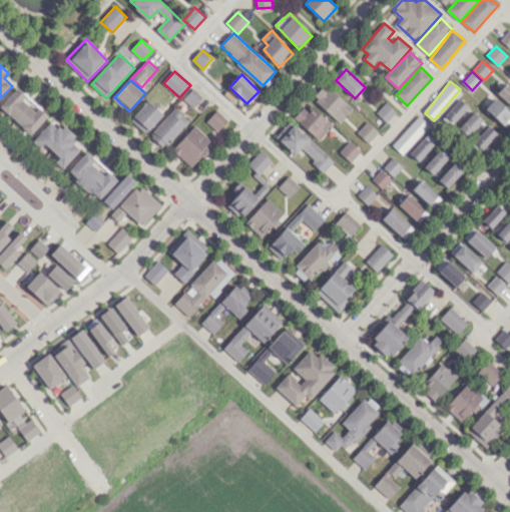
[(509,84),(507,82),(498,91),(509,103),(509,84)]
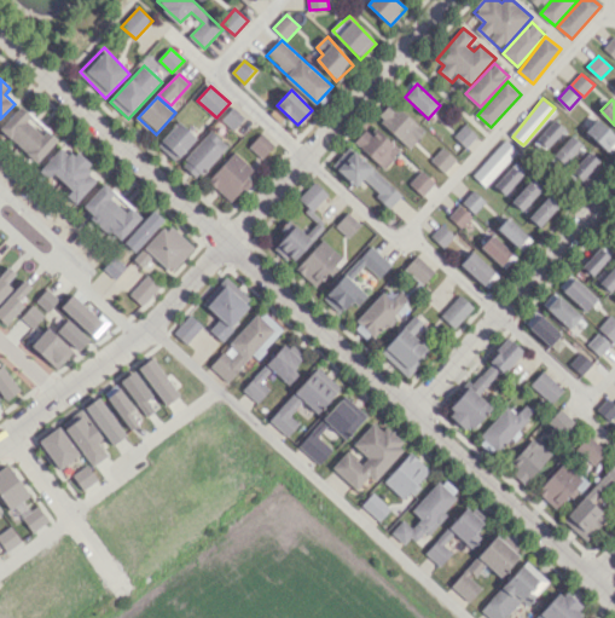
[(411,149),(425,133),(394,102),(378,117),(411,149)]
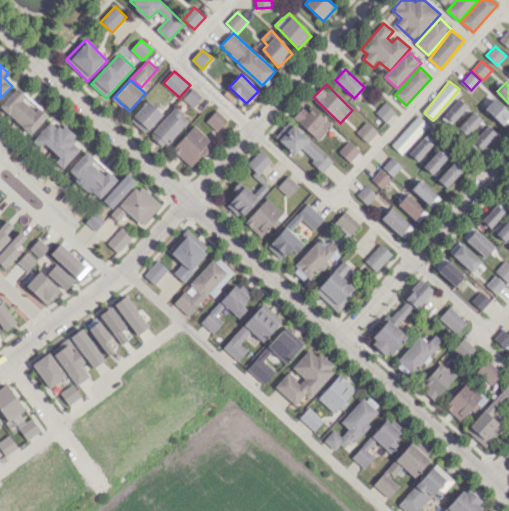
[(1,107),(32,135),(49,116),(39,107),(18,88),(1,107)]
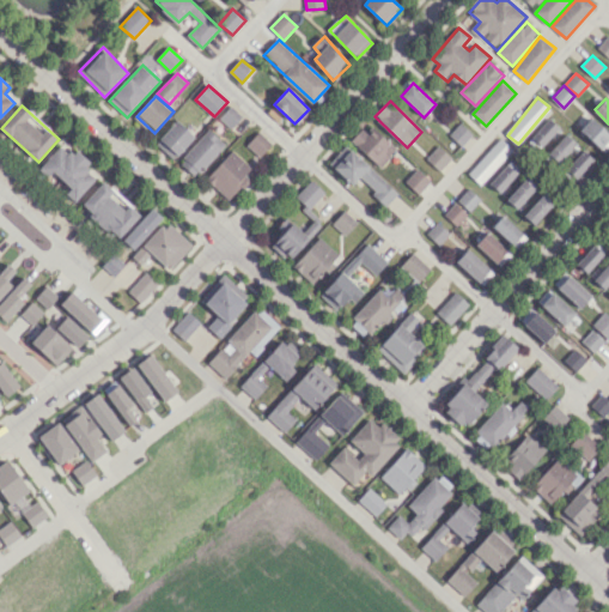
[(220,119),(232,129),(244,117),(233,105),(220,119)]
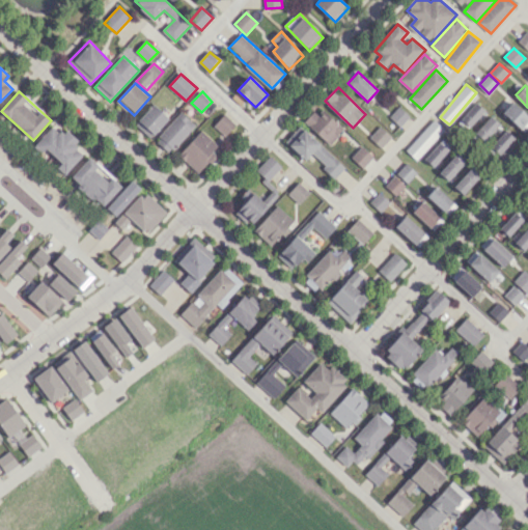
[(524,131),(527,128),(527,114),(513,101),(504,111),(524,131)]
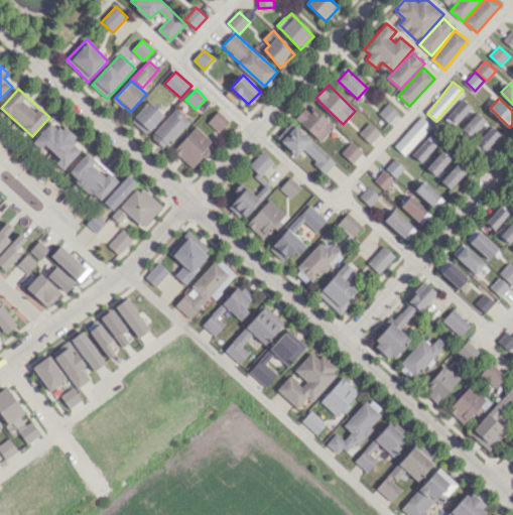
[(451,115),(456,121),(471,107),(466,101),(451,115)]
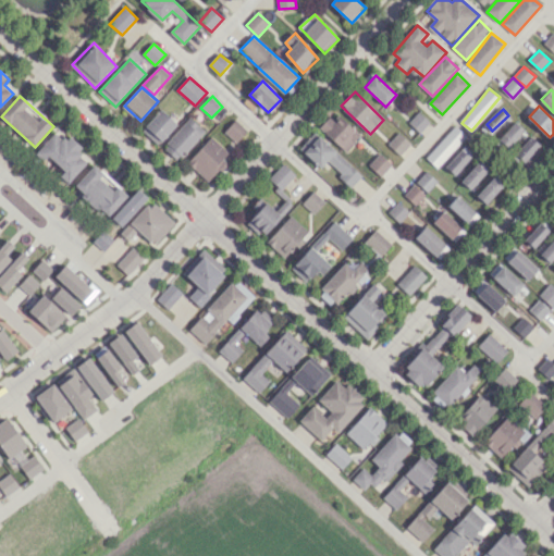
[(143,131),(159,146),(179,124),(162,110),(143,131)]
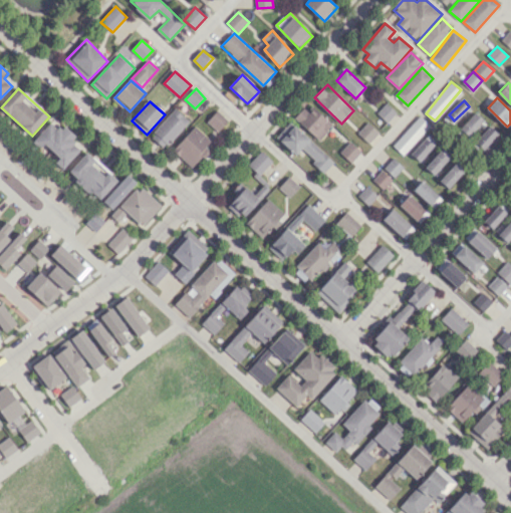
[(398,113),(388,103),(378,112),(388,123),(398,113)]
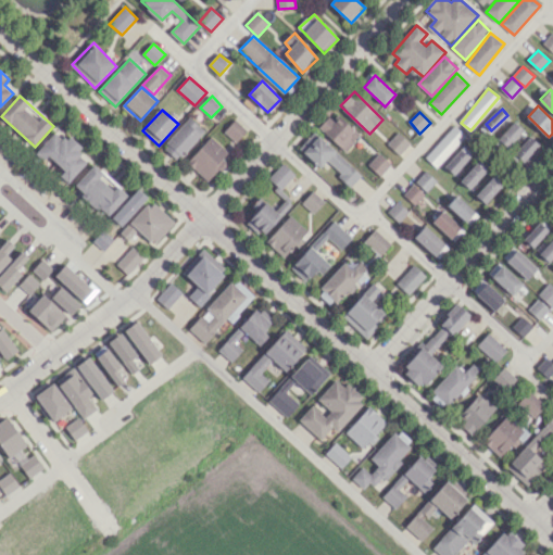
[(362,136),(336,113),(322,129),(347,152),(362,136)]
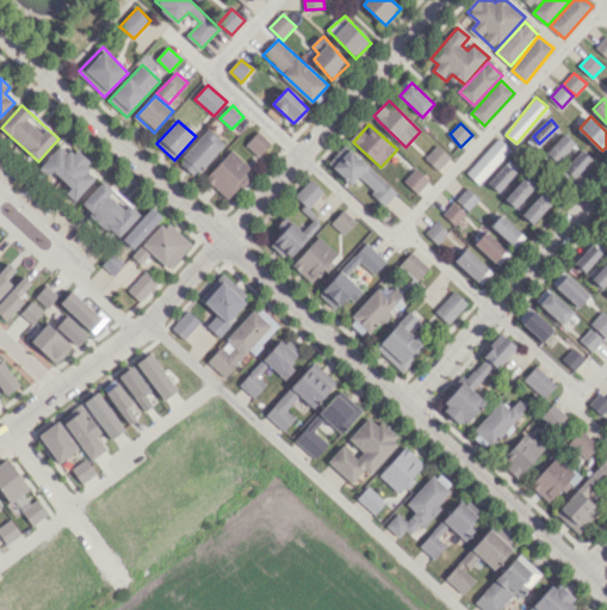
[(197,178),(227,145),(210,129),(180,162),(197,178)]
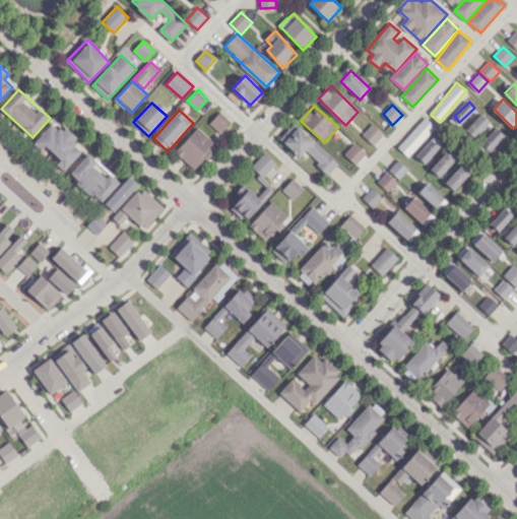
[(221,133),(233,122),(221,112),(210,123),(221,133)]
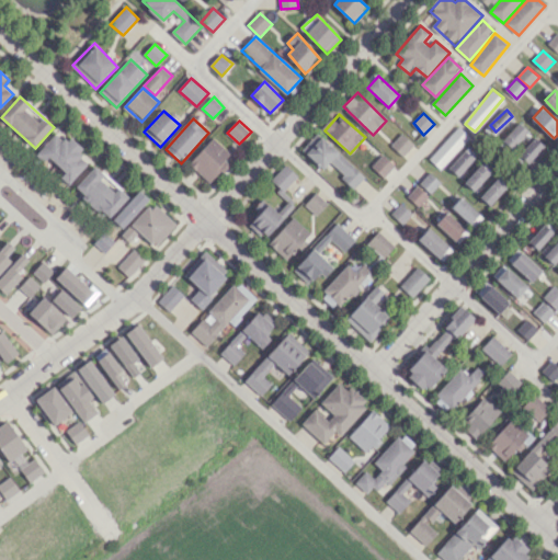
[(499,143),(509,151),(528,130),(520,122),(499,143)]
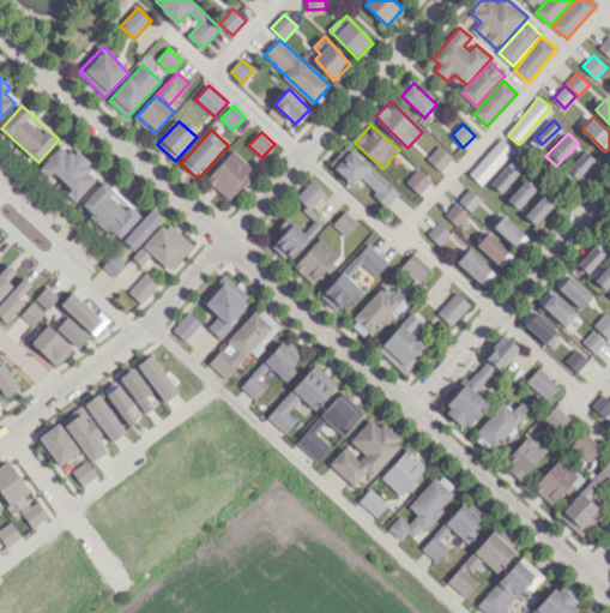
[(514,150),(503,139),(470,174),(481,185),(514,150)]
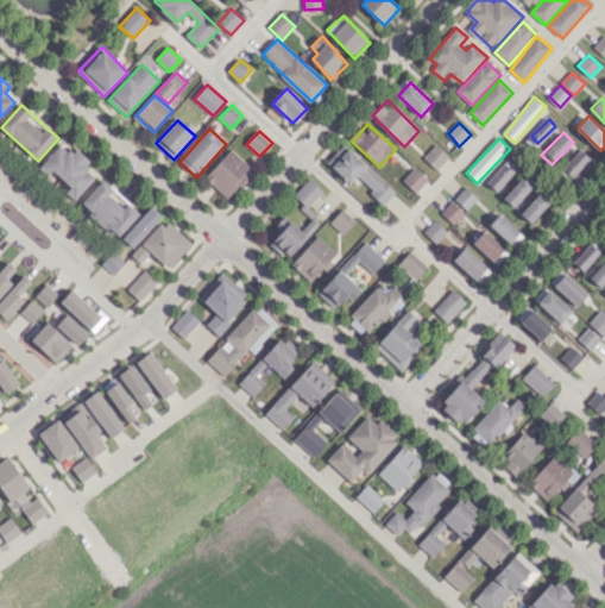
[(77,201),(96,177),(87,170),(93,162),(75,149),(71,154),(60,145),(41,169),(50,177),(54,171),(73,187),(68,194),(77,201)]
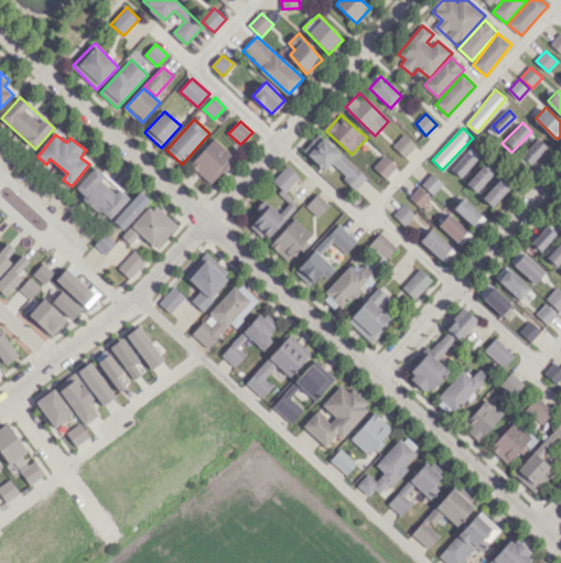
[(395,147),(407,158),(418,145),(405,134),(395,147)]
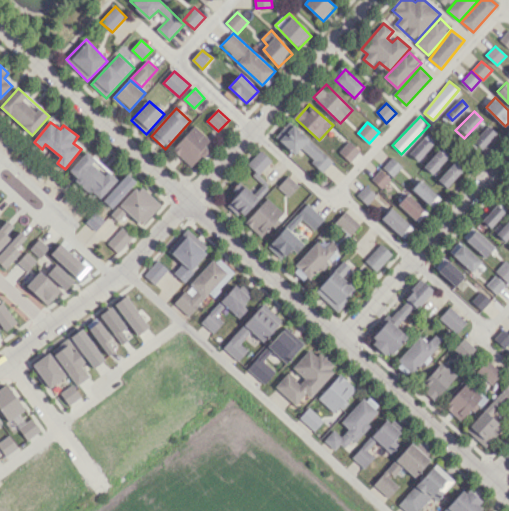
[(496,131),(486,123),(470,143),(480,151),(496,131)]
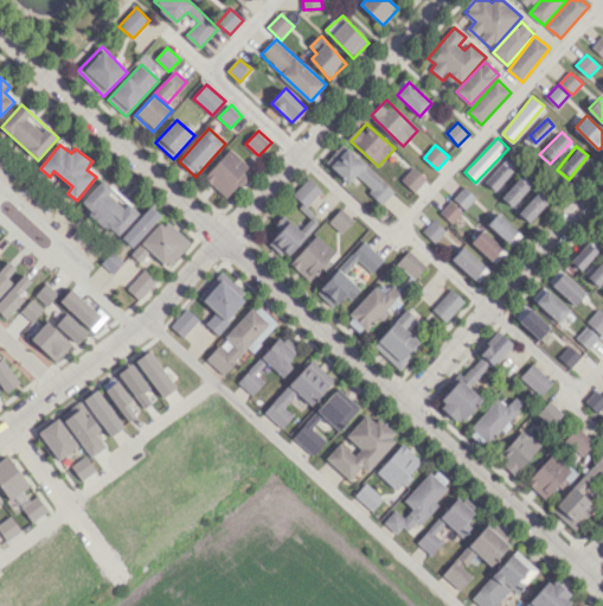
[(355,177),(385,203),(396,192),(350,148),(333,167),(350,183),(355,177)]
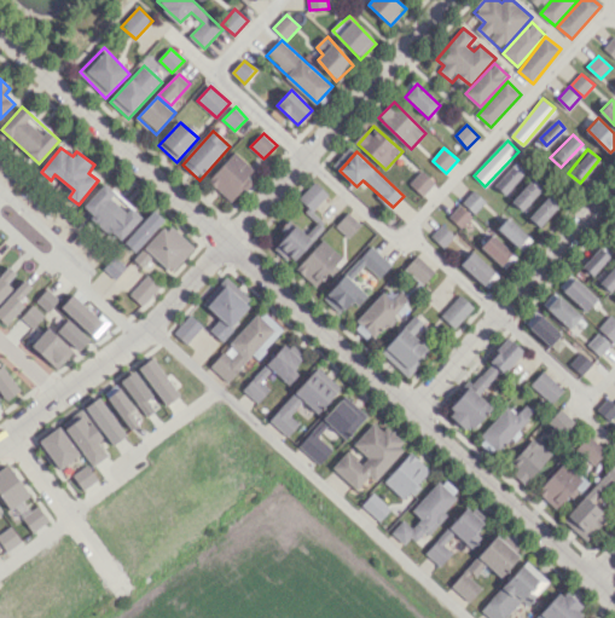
[(209,182),(232,202),(259,173),(236,152),(209,182)]
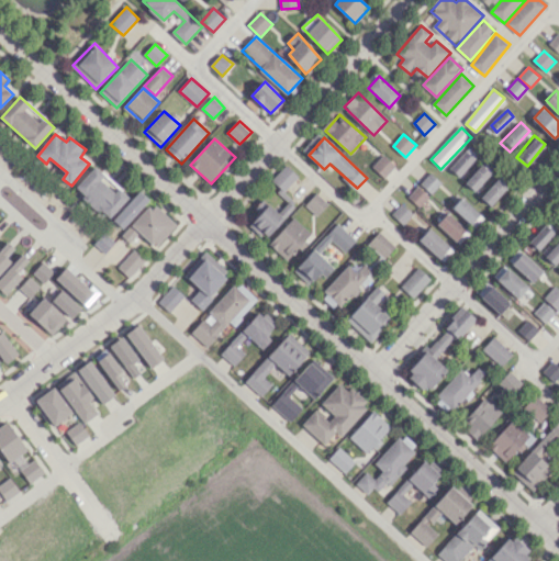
[(459,177),(479,156),(470,147),(450,168),(459,177)]
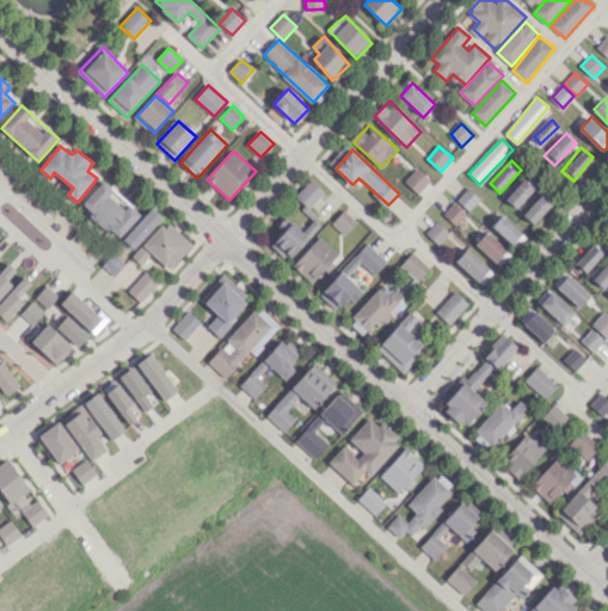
[(406,183),(419,194),(431,181),(417,170),(406,183)]
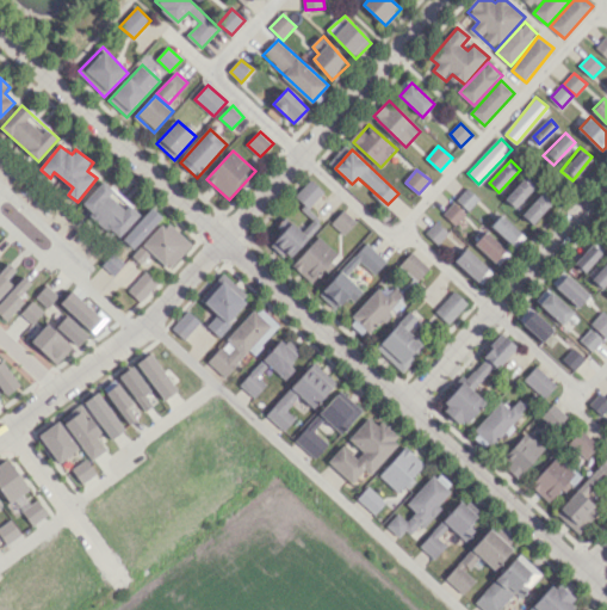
[(538,186),(528,177),(506,198),(516,209),(538,186)]
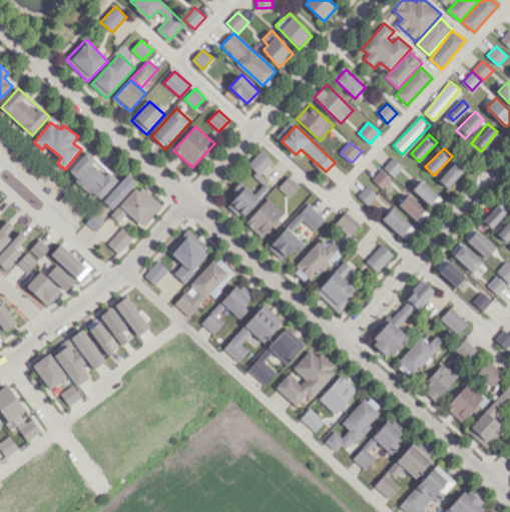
[(248,164),(261,175),(274,161),(262,151),(248,164)]
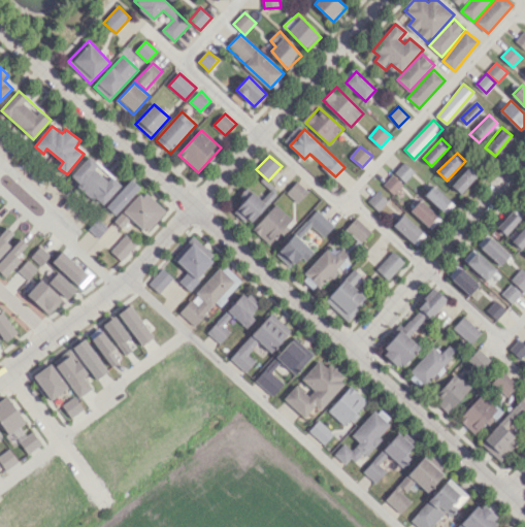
[(123,186),(91,157),(71,177),(103,206),(123,186)]
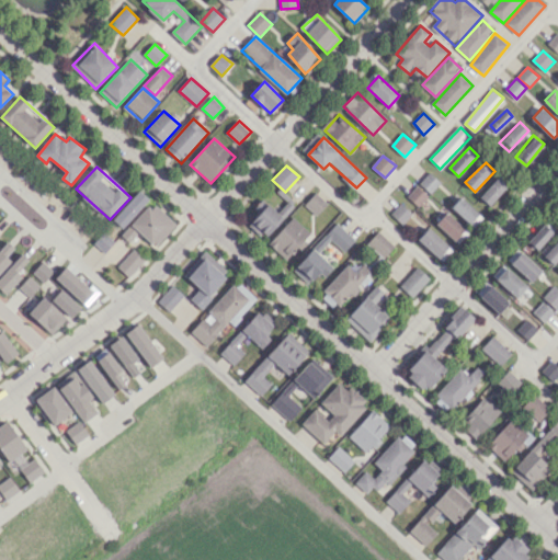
[(442,183),(430,173),(420,184),(432,194),(442,183)]
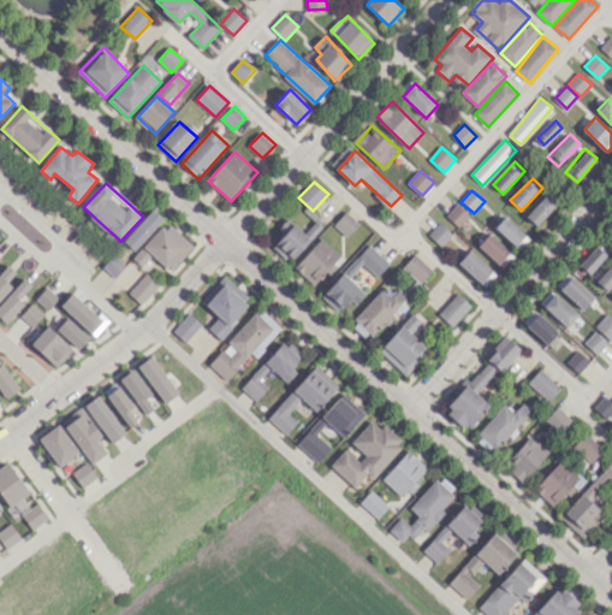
[(528,217),(539,226),(559,203),(548,194),(528,217)]
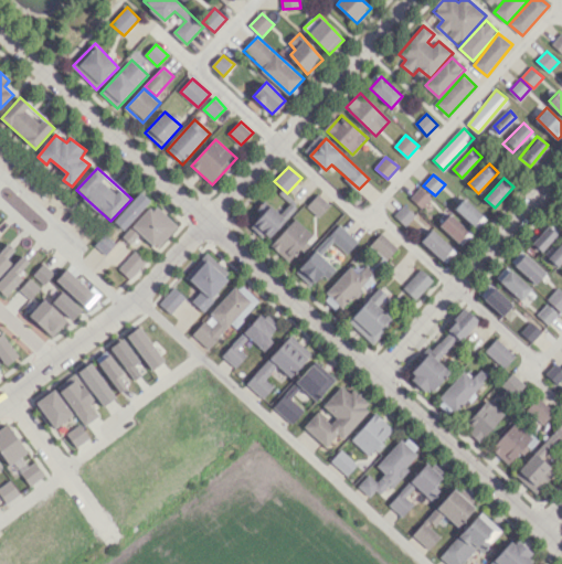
[(411,199),(423,209),(433,198),(421,188),(411,199)]
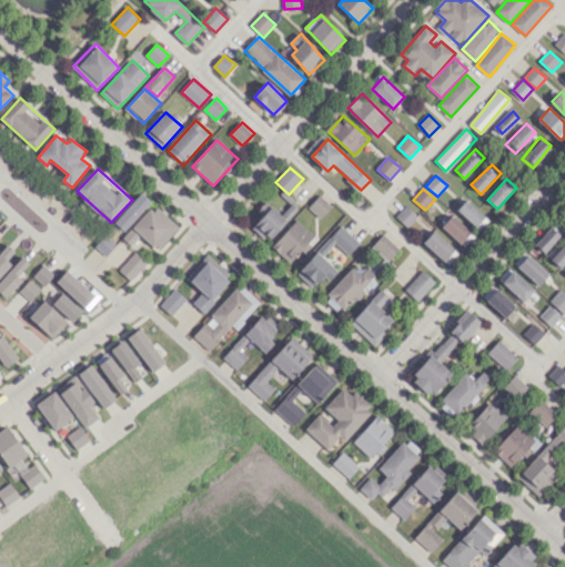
[(115,222),(124,232),(152,203),(143,194),(115,222)]
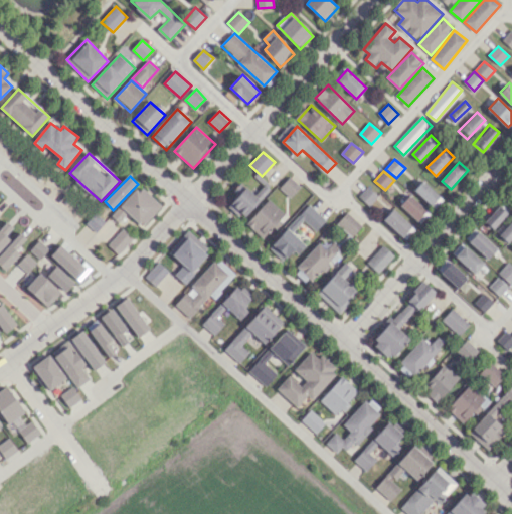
[(291,198),(302,187),(292,177),(281,187),(291,198)]
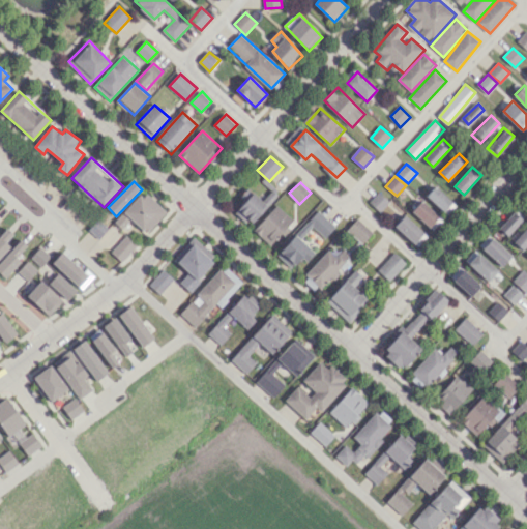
[(448,215),(457,205),(436,186),(428,197),(448,215)]
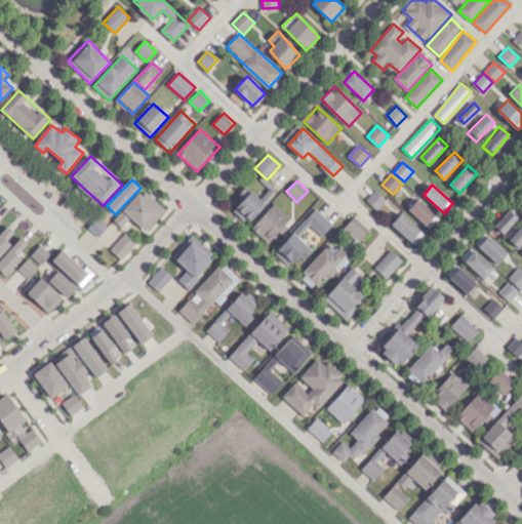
[(262,200),(252,191),(235,210),(249,224),(276,194),(271,189),(262,200)]
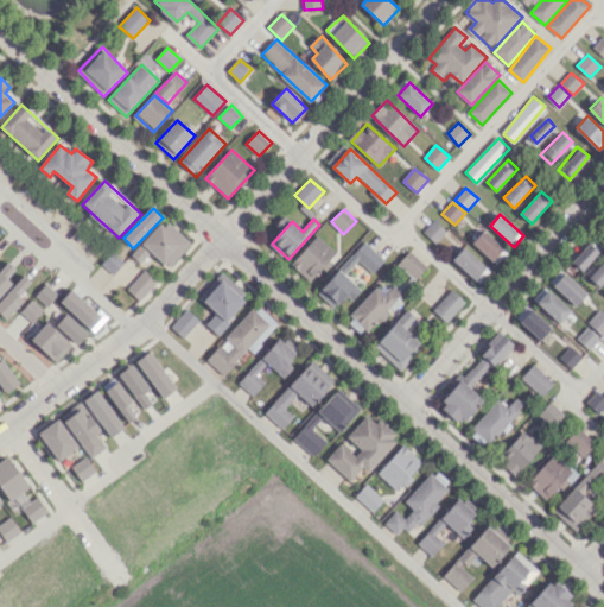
[(141,264),(153,252),(170,269),(192,244),(166,220),(133,255),(141,264)]
